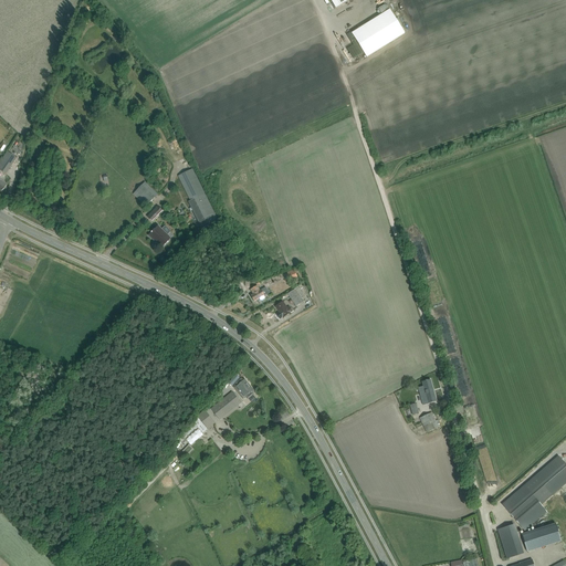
[(354,9),(347,13),(348,14),(344,18),(346,22),(357,16),(354,9)]
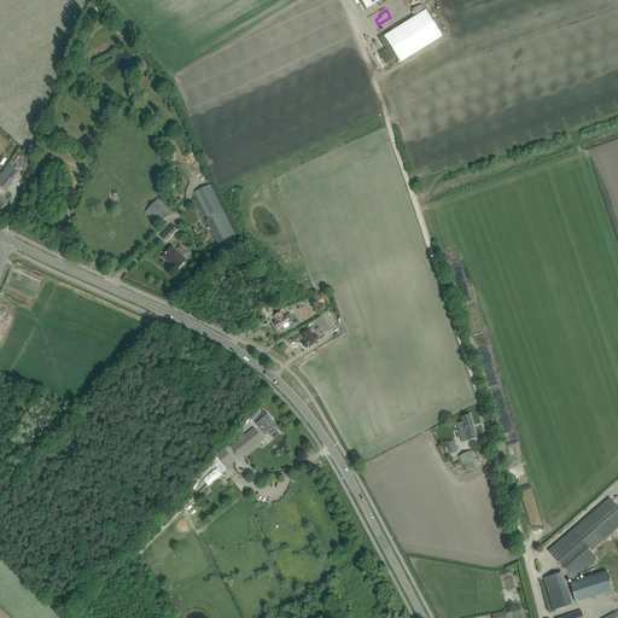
[(401,63),(442,36),(437,28),(438,27),(435,19),(432,21),(426,11),(384,36),(401,63)]
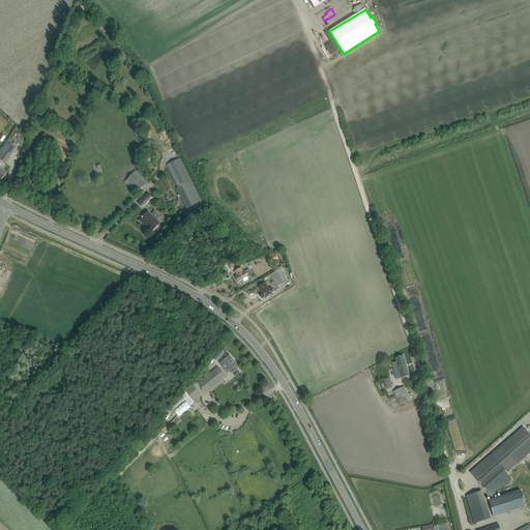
[(0,159),(5,164),(16,148),(7,143),(0,152),(0,159)]
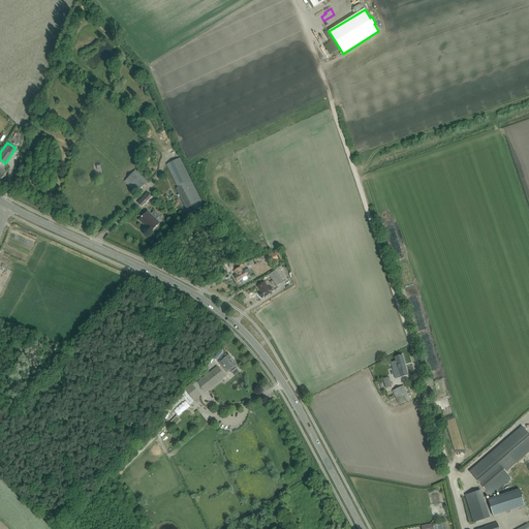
[(166,164),(178,188),(177,188),(189,214),(200,208),(199,206),(203,205),(180,158),(166,164)]
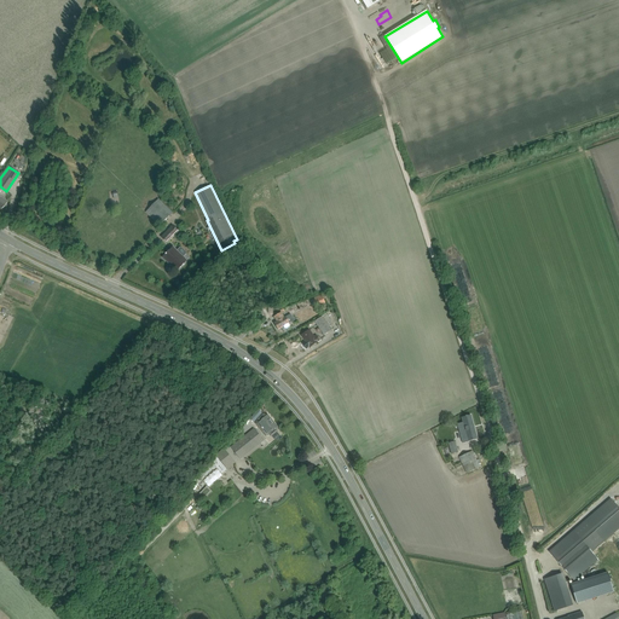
[(149,209),(163,223),(169,217),(155,202),(149,209)]
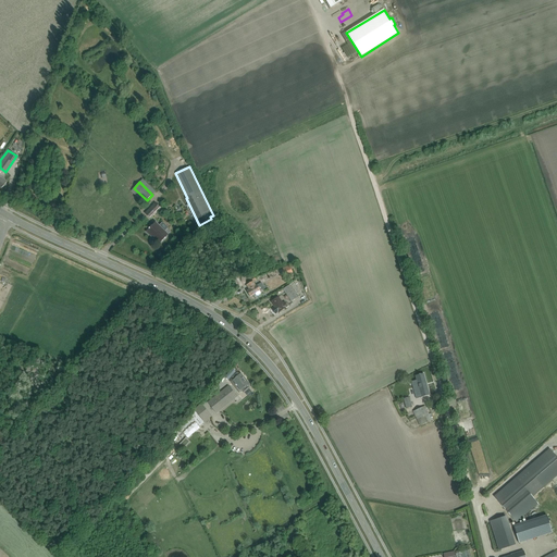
[(161,208),(156,202),(145,213),(150,219),(161,208)]
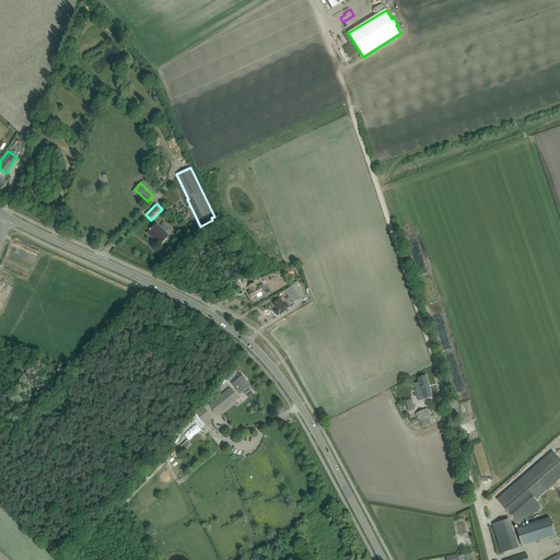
[(156,223),(151,230),(150,229),(150,230),(147,233),(160,245),(168,236),(156,223)]
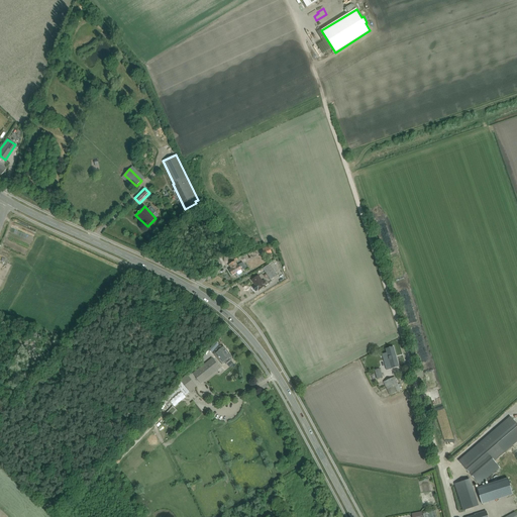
[(237,266),(235,261),(229,265),(231,269),(229,271),(232,276),(236,273),(237,275),(242,272),(241,270),(238,265),(237,266)]
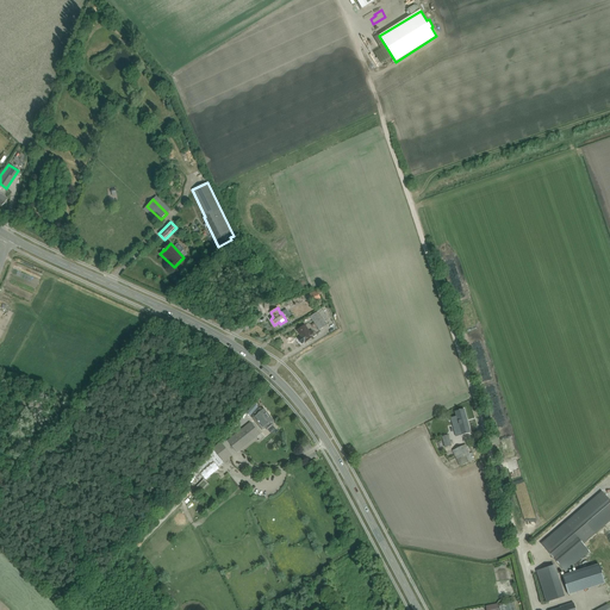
[(310,317),(319,330),(327,325),(324,322),(329,319),(322,309),(310,317)]
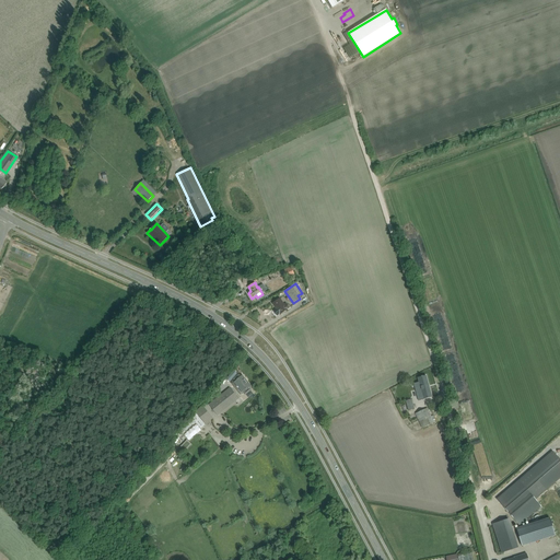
[(272,303),(272,304),(273,303),(277,308),(276,308),(280,315),(290,308),(287,303),(284,305),(280,299),(272,303)]
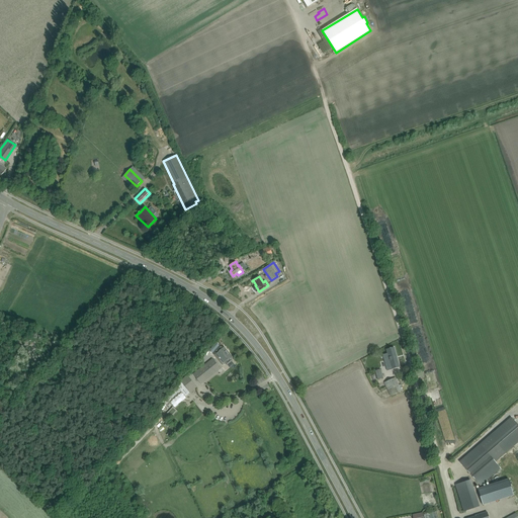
[(217,343),(209,350),(212,353),(219,346),(217,343)]
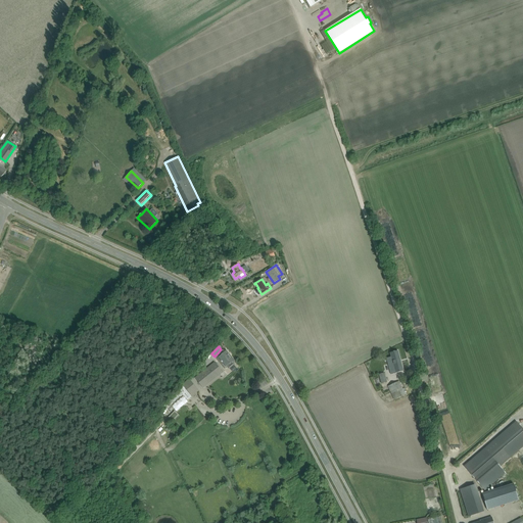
[(224,352),(223,350),(218,354),(220,355),(217,359),(225,368),(230,364),(230,365),(231,363),(234,361),(226,351),(224,352)]
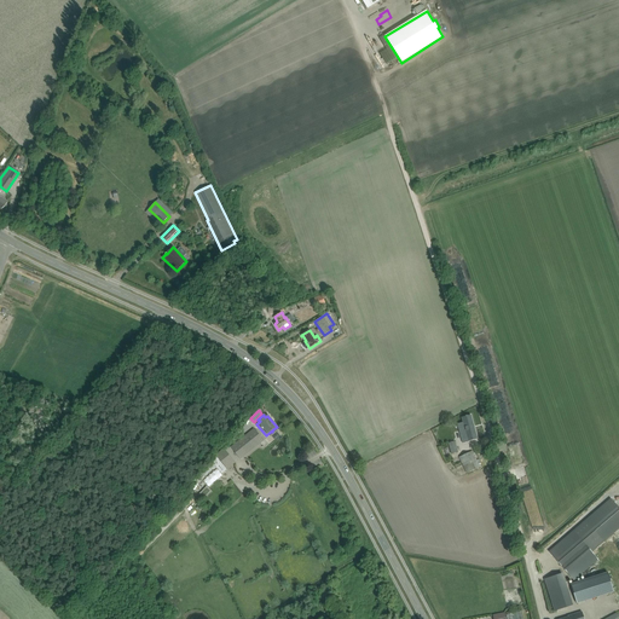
[(470,415),(462,417),(464,428),(460,429),(463,443),(478,439),(470,415)]
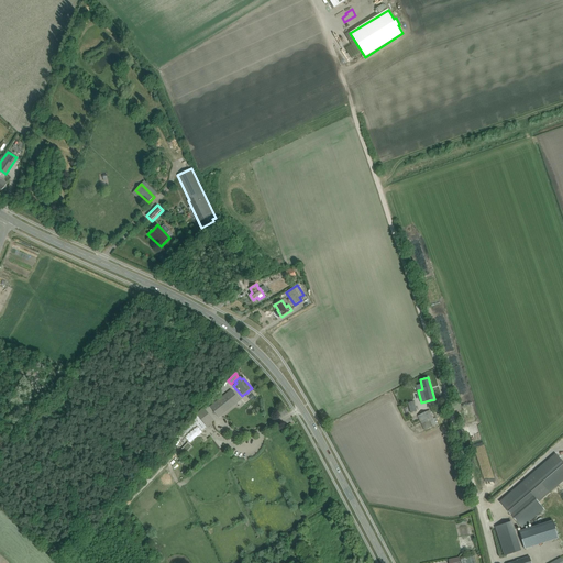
[(219,417),(239,400),(231,390),(210,407),(219,417)]
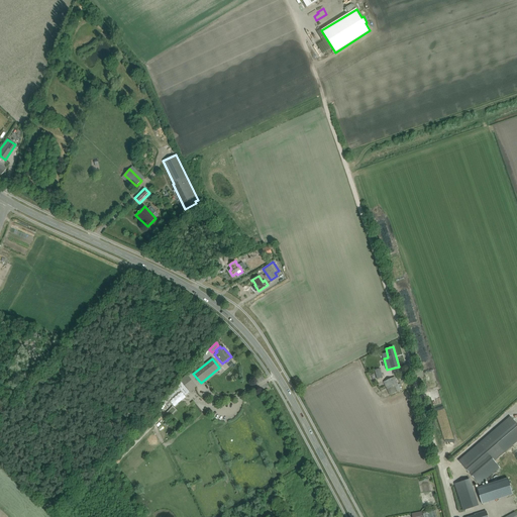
[(196,387),(187,375),(181,381),(190,392),(196,387)]
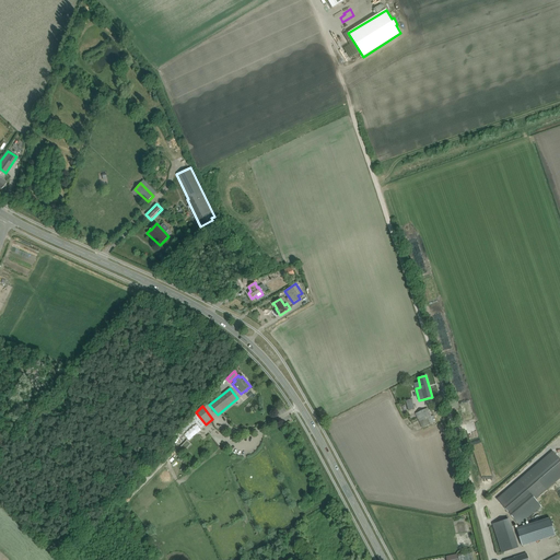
[(277,412),(279,417),(289,412),(287,408),(277,412)]
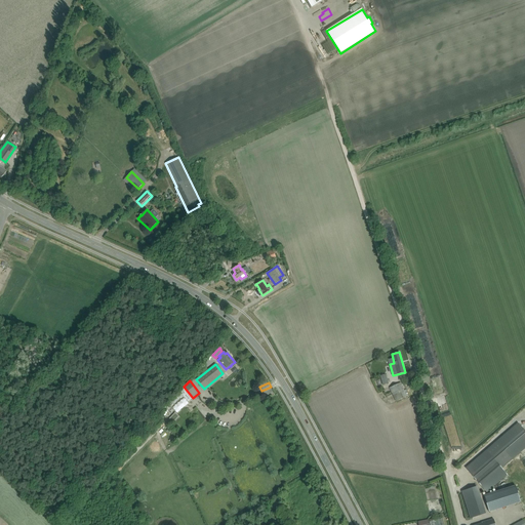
[(400,382),(389,388),(396,401),(406,396),(400,382)]
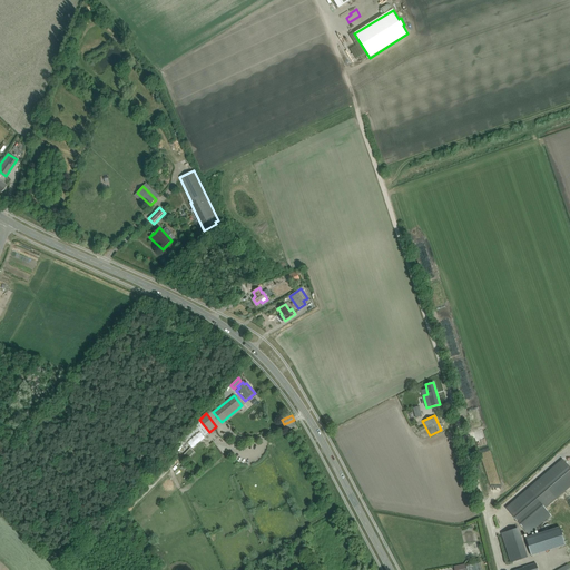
[(548,507),(569,487),(569,468),(562,460),(505,509),(528,534),(551,516),(544,508),(547,505),(548,507)]
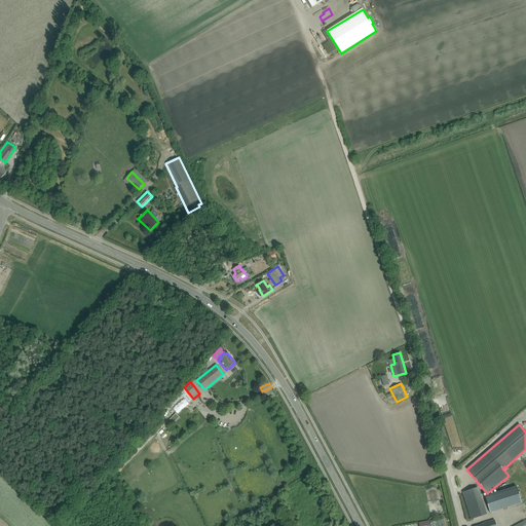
[(516,486),(484,496),(489,513),(521,503),(516,486)]
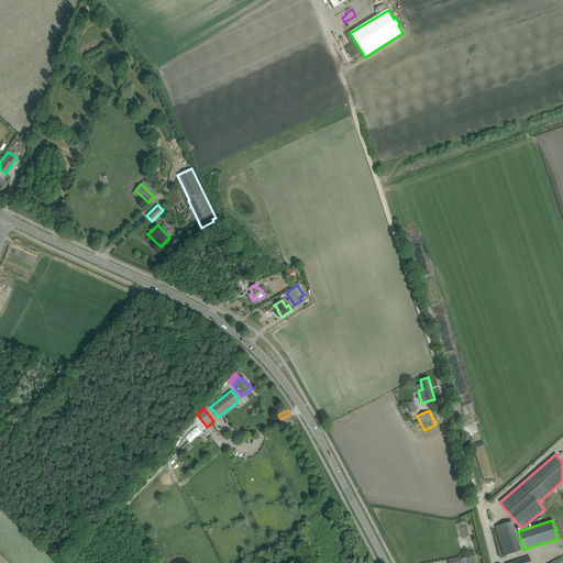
[(505,555),(517,552),(507,522),(496,527),(505,555)]
